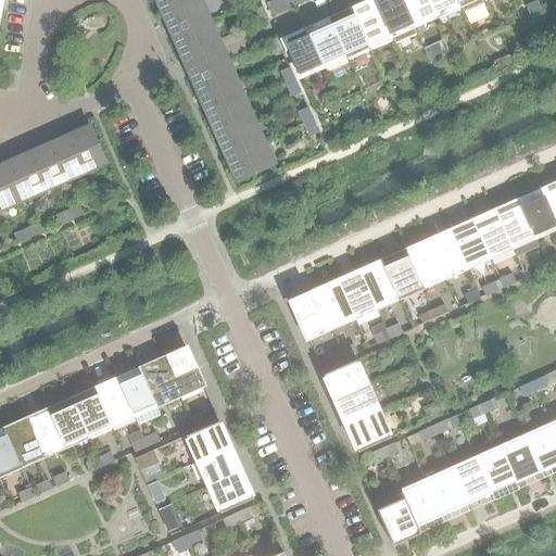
[(163,16),(172,37),(209,21),(199,0),(163,16)]
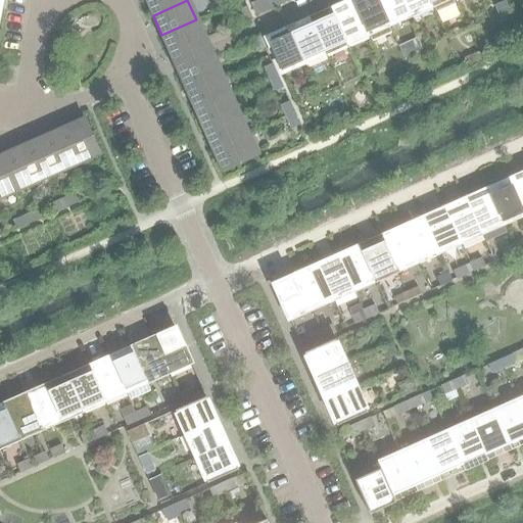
[(257,0),(250,4),(255,15),(263,12),(257,0)]
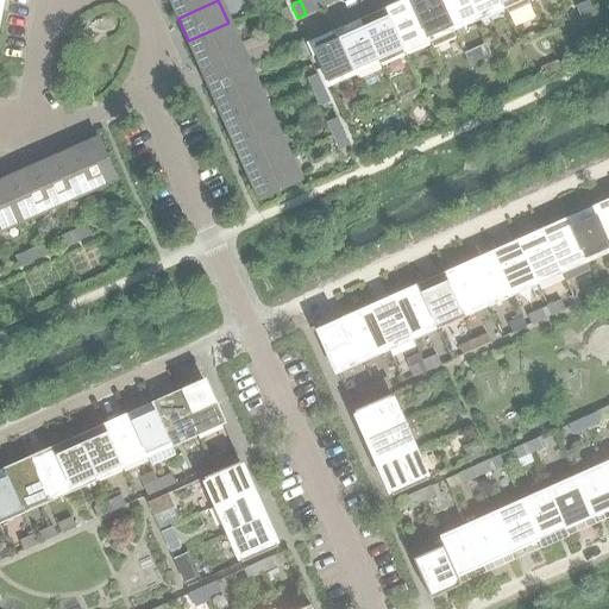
[(315,11),(311,0),(301,0),(300,0),(306,14),(315,11)]
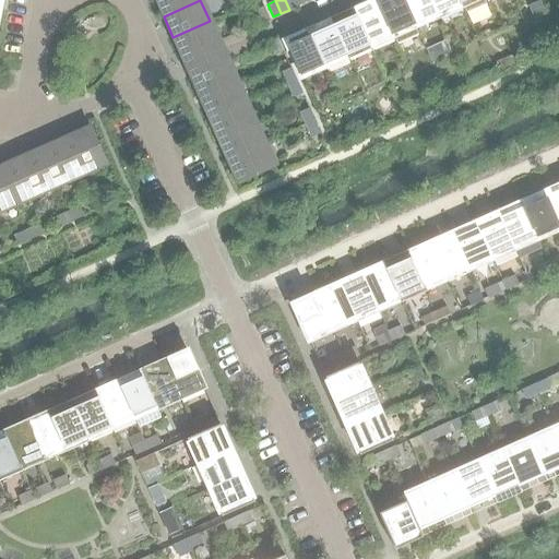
[(295,0),(285,0),(289,10),(298,6),(295,0)]
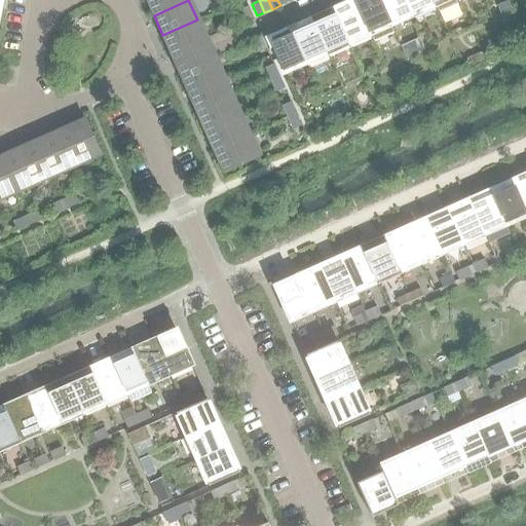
[(379,0),(354,0),(353,1),(368,32),(372,41),(393,32),(389,23),(379,0)]
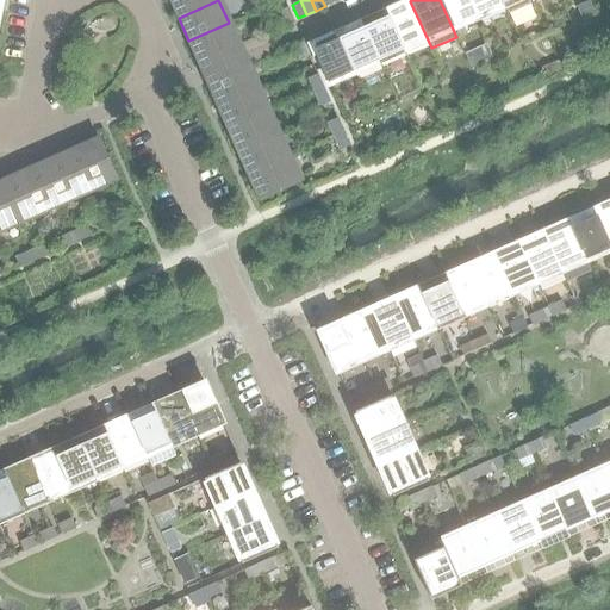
[(470,0),(440,0),(452,26),(477,16),(470,0)]
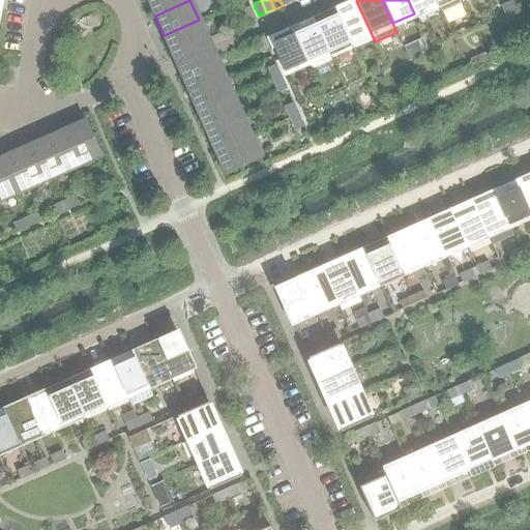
[(434,0),(408,0),(414,13),(436,4),(434,0)]
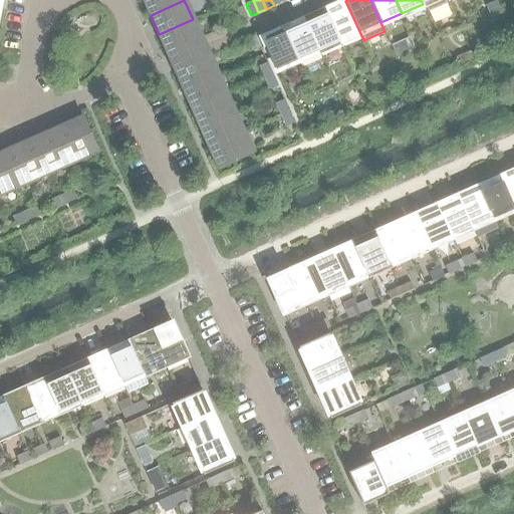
[(345,1),(324,10),(338,41),(359,31),(345,1)]
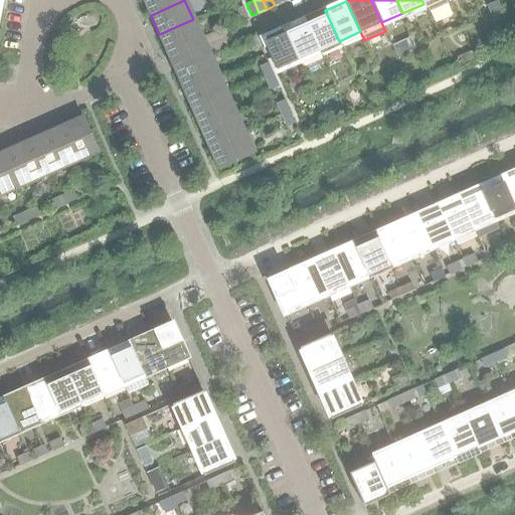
[(239,22),(247,18),(242,6),(234,10),(239,22)]
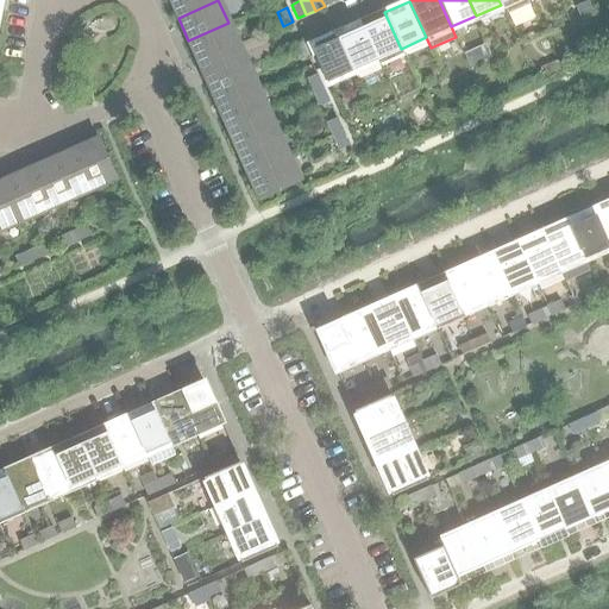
[(384,12),(360,23),(376,60),(401,49),(384,12)]
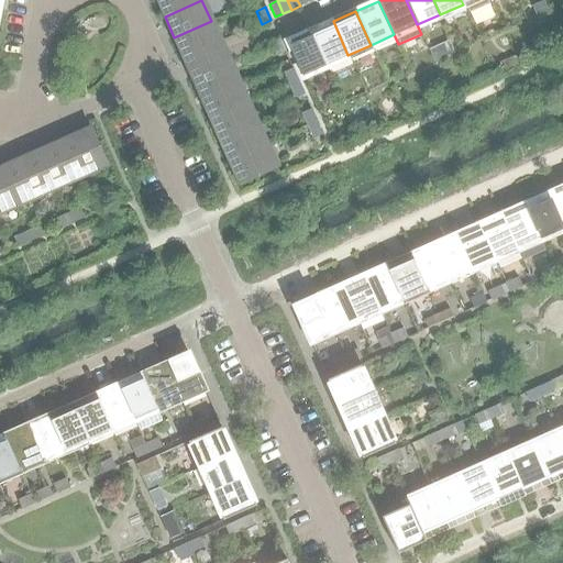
[(211,21),(174,37),(184,58),(220,43),(211,21)]
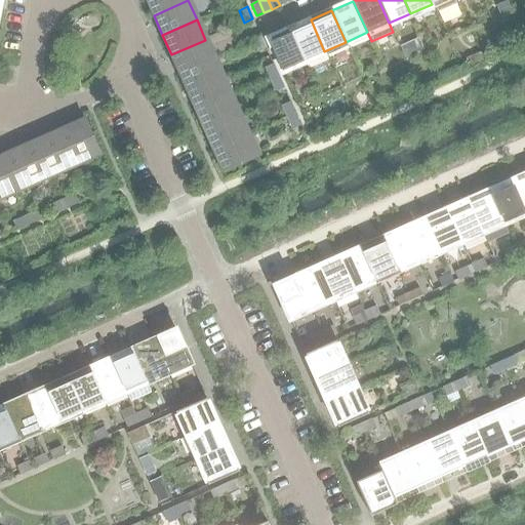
[(304,61),(324,51),(311,19),(289,29),(304,61)]
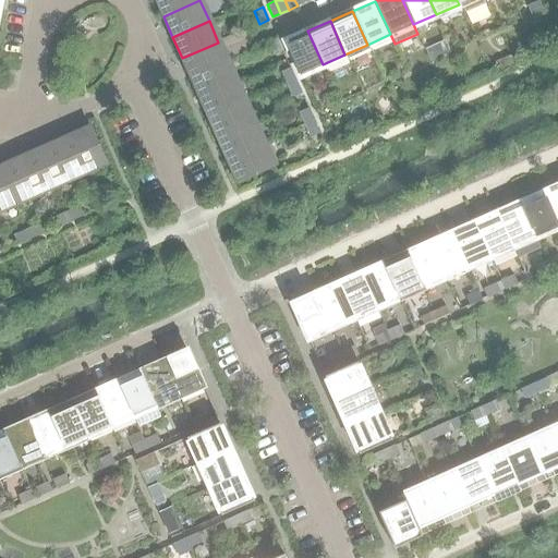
[(299,75),(323,64),(307,31),(283,41),(299,75)]
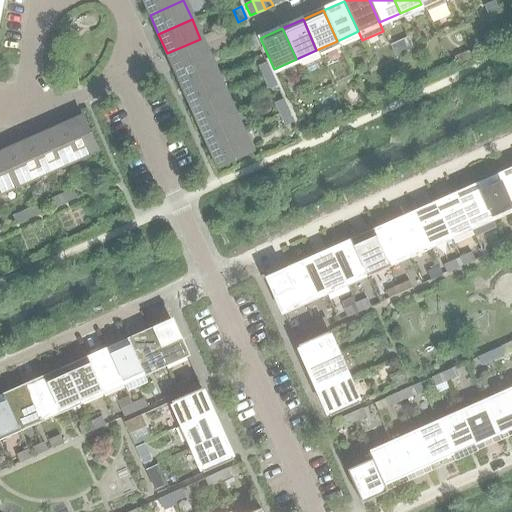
[(251,51),(259,47),(254,36),(246,39),(251,51)]
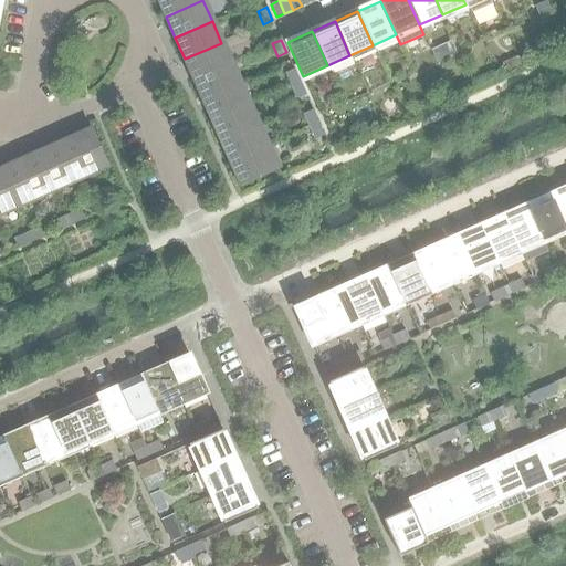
[(188,67),(194,79),(230,62),(226,52),(221,43),(185,59),(188,67)]
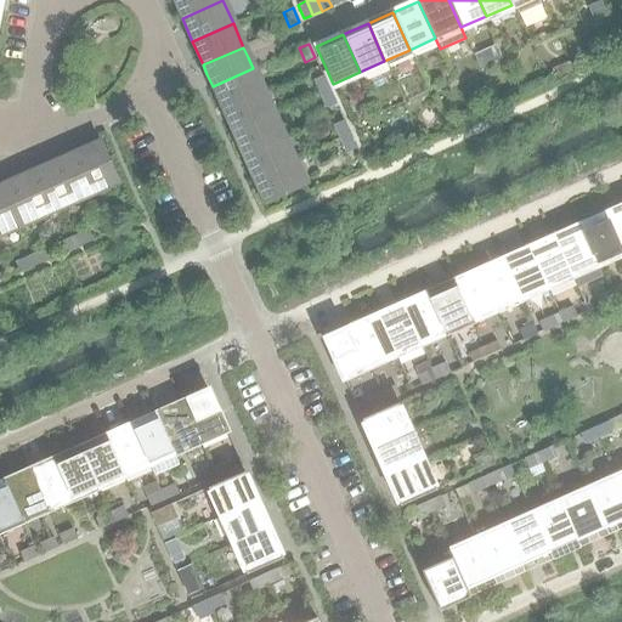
[(499,60),(495,51),(485,56),(488,64),(499,60)]
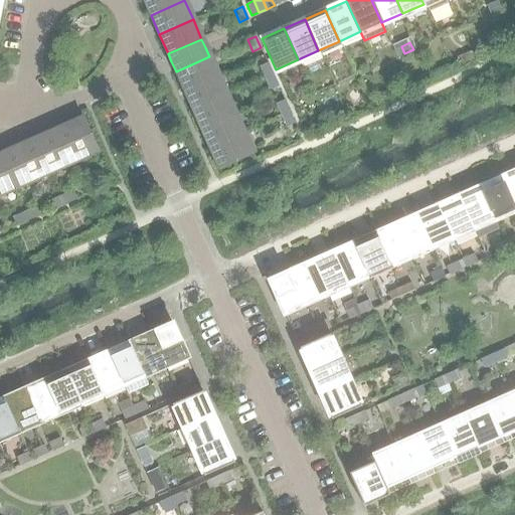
[(176,71),(184,91),(218,75),(209,56),(176,71)]
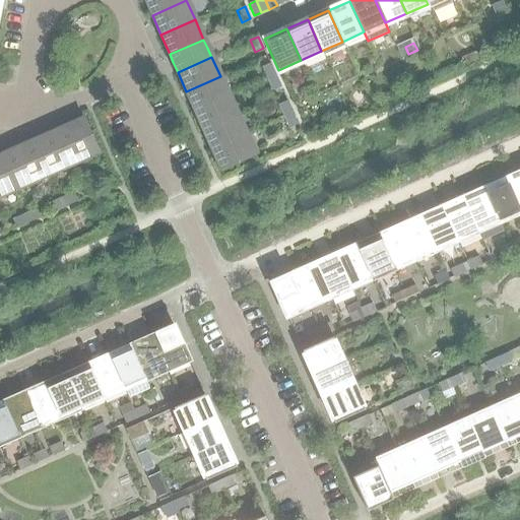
[(267,78),(275,74),(270,63),(262,67),(267,78)]
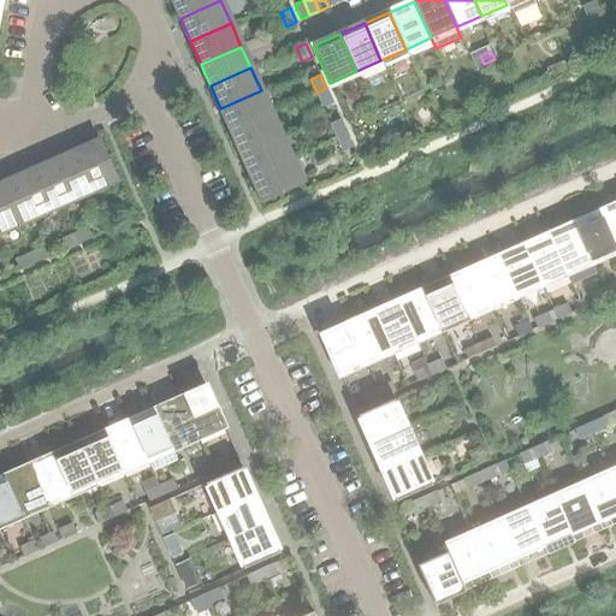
[(323,106),(332,102),(326,88),(317,93),(323,106)]
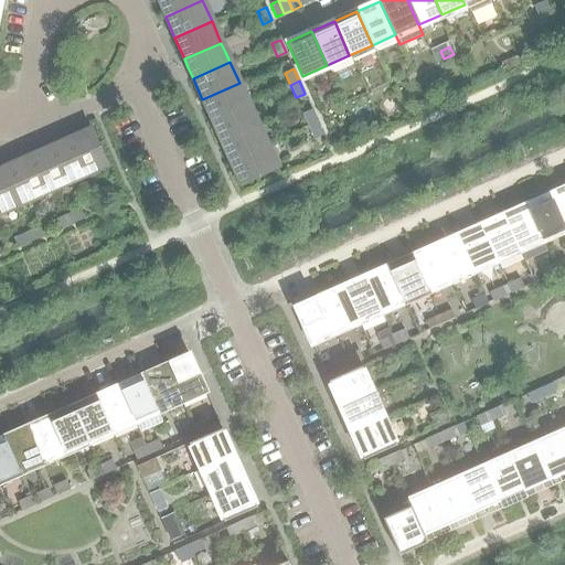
[(248,104),(240,83),(202,99),(212,120),(248,104)]
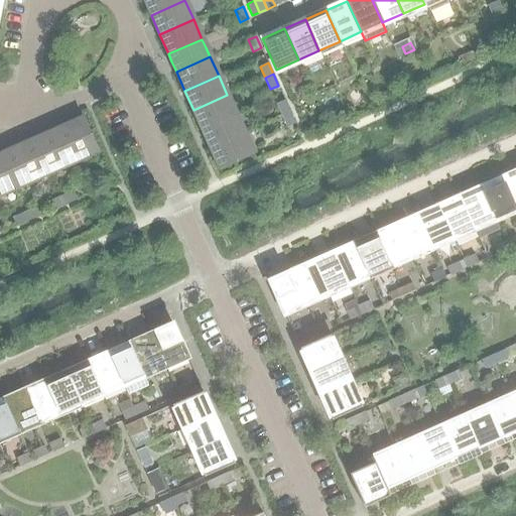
[(235,114),(227,95),(194,110),(202,129),(235,114)]
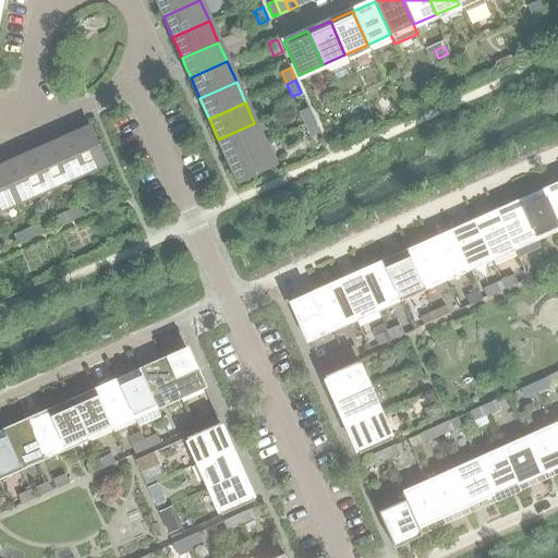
[(304,125),(313,121),(307,109),(299,112),(304,125)]
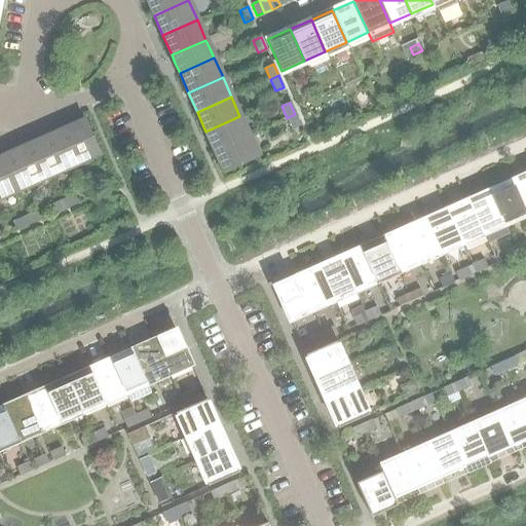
[(292,129),(300,125),(295,114),(287,118),(292,129)]
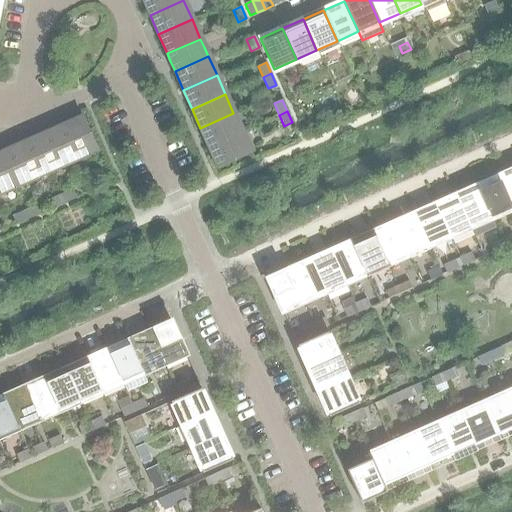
[(242,132),(233,113),(200,128),(208,147),(242,132)]
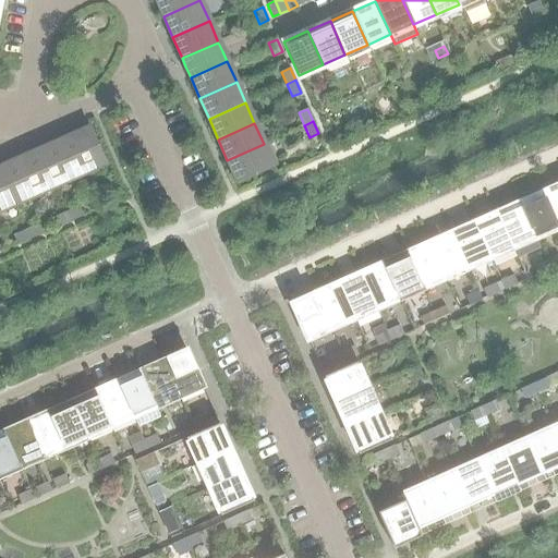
[(80,132),(59,142),(75,178),(96,168),(80,132)]
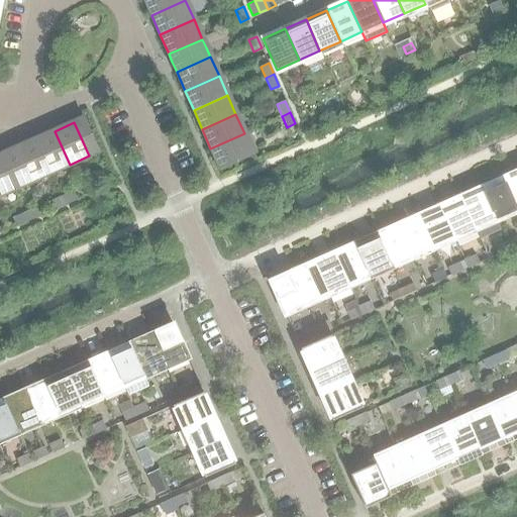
[(55,131),(35,139),(50,173),(70,165),(55,131)]
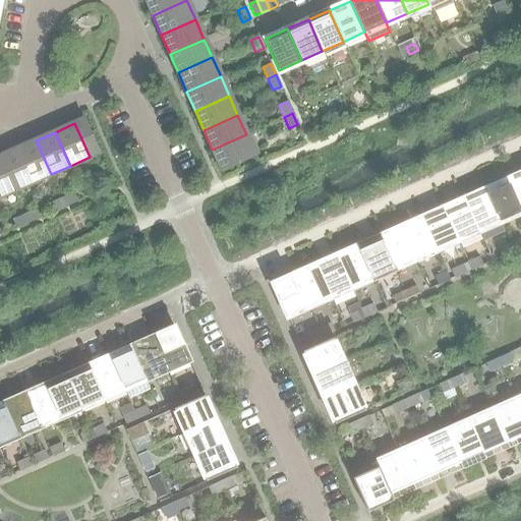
[(254,154),(246,134),(212,150),(221,169),(254,154)]
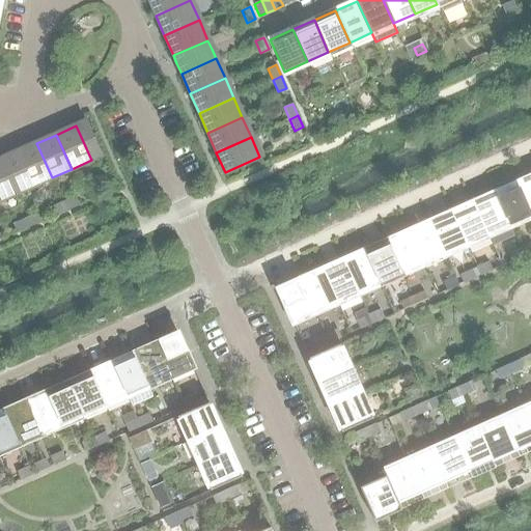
[(36,143),(18,151),(32,187),(52,177),(36,143)]
